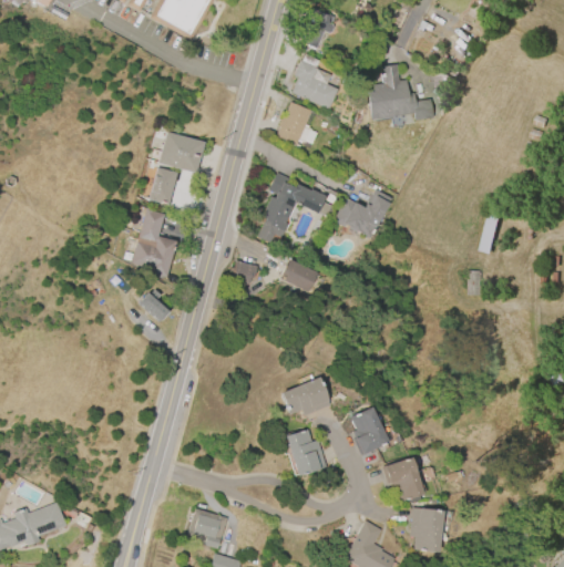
[(216,0),(193,42),(152,18),(161,0),(149,0),(142,12),(130,6),(132,0),(127,0),(126,3),(120,0),(216,0)]
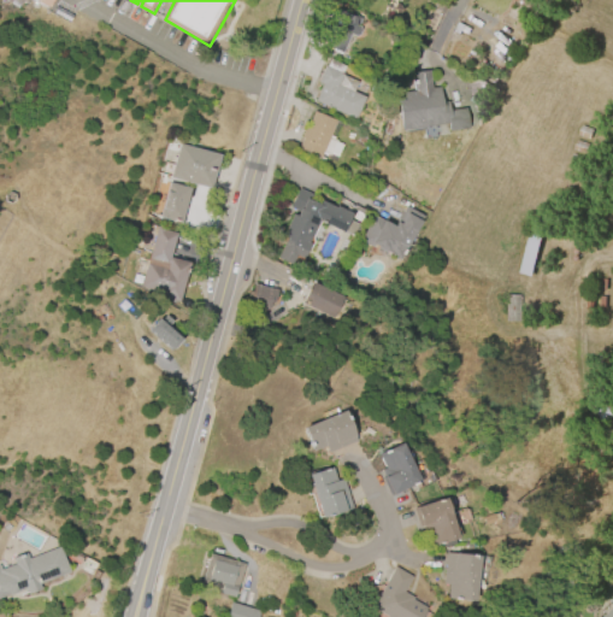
[(353,34),(345,53),(328,46),(332,35),(330,33),(334,24),(330,23),(336,7),(340,10),(341,9),(346,10),(345,12),(354,16),(354,15),(364,18),(360,25),(363,27),(364,30),(363,35),(358,36),(353,34)]
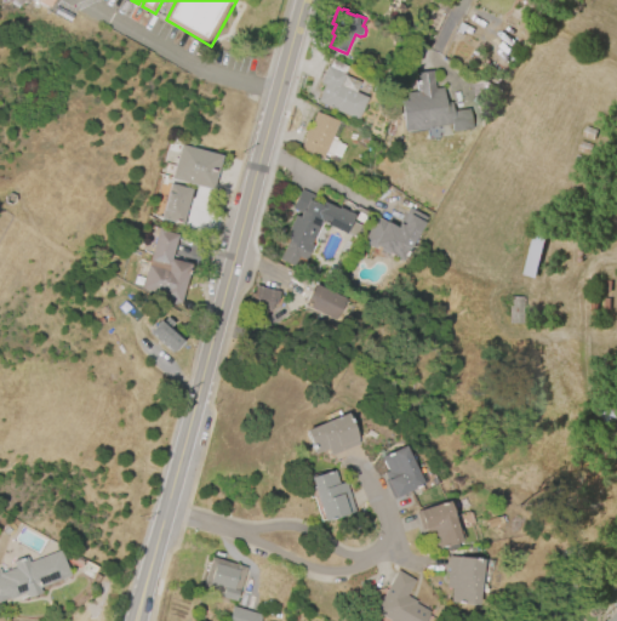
[(360,120),(319,102),(326,85),(321,83),(329,66),(348,75),(343,86),(370,98),(360,120)]
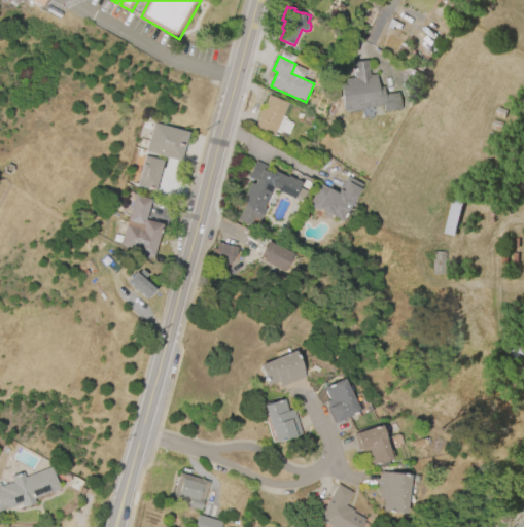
[(385,106),(346,112),(341,79),(356,77),(354,69),(356,68),(355,62),(369,60),(371,75),(378,74),(380,88),(384,86),(386,95),(400,93),(403,110),(386,112),(385,106)]
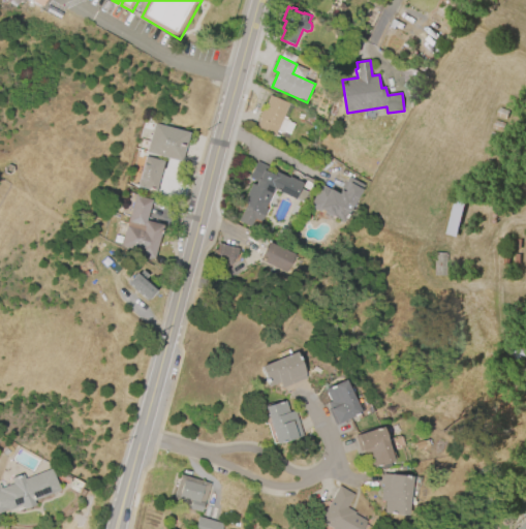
[(257,128),(261,119),(260,119),(266,107),(272,95),(290,103),(277,136),(257,128)]
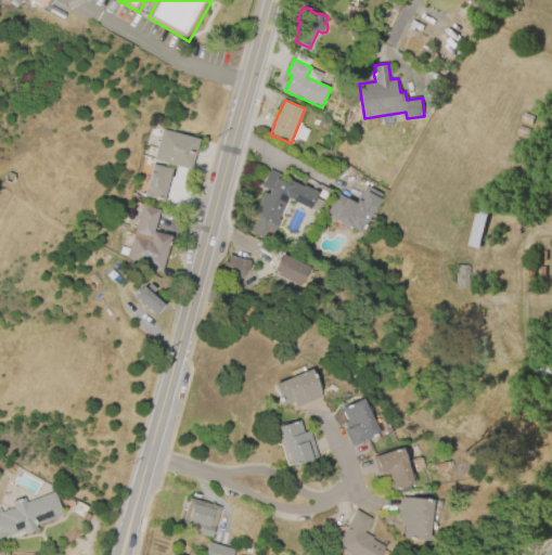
[(200,139),(191,169),(155,159),(164,129),(200,139)]
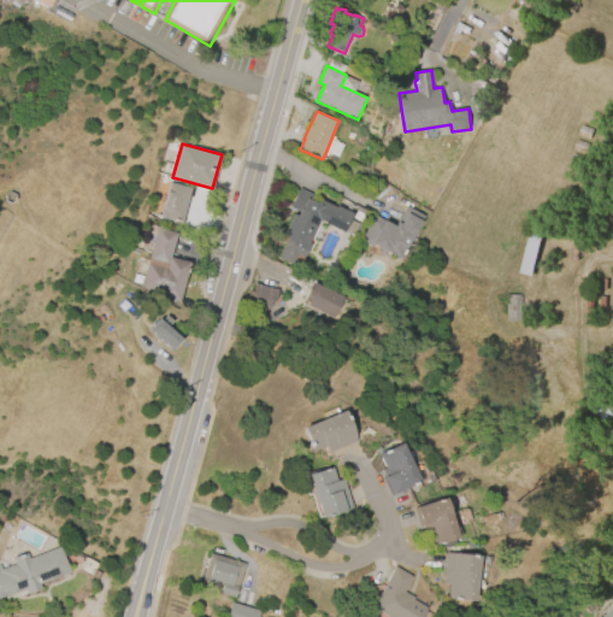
[(193,189),(183,223),(163,217),(172,183),(193,189)]
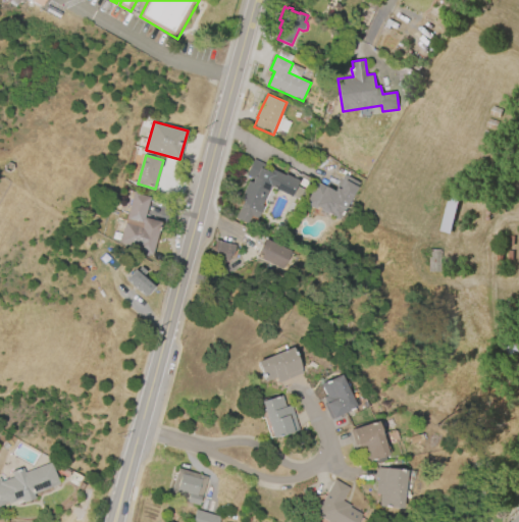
[(255,159),(270,166),(270,168),(286,175),(286,174),(300,181),(298,187),(311,193),(306,202),(293,196),(293,197),(272,188),(267,201),(267,205),(260,220),(252,216),(249,223),(237,218),(244,201),(241,200),(251,177),(247,175),(255,159)]
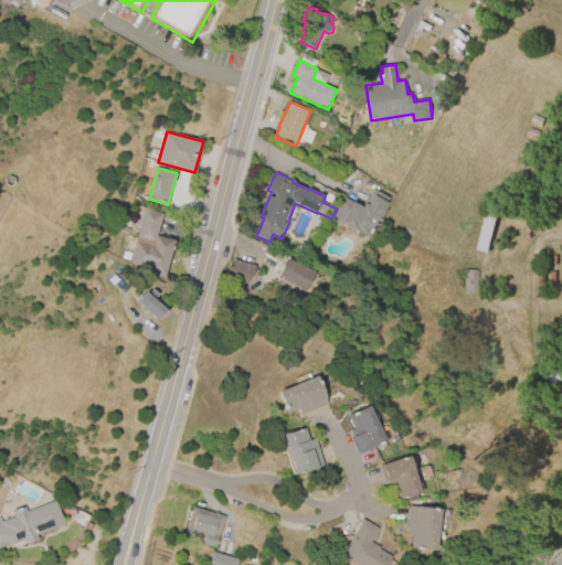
[(345,196),(362,208),(373,189),(390,199),(370,234),(369,233),(367,236),(356,231),(356,232),(348,227),(348,225),(346,224),(343,227),(331,221),(345,196)]
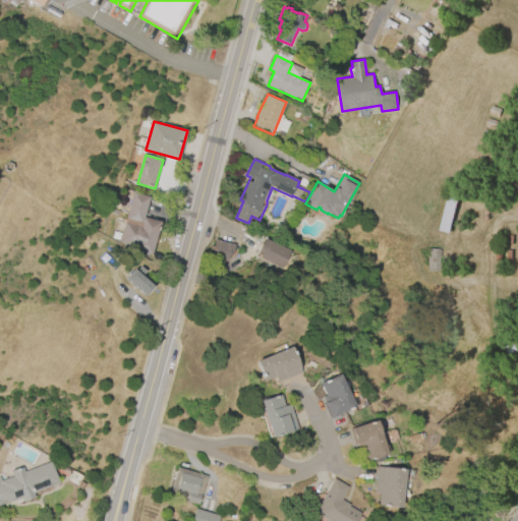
[(134,192),(140,193),(140,194),(151,197),(146,218),(162,222),(153,255),(135,250),(136,246),(121,242),(134,192)]
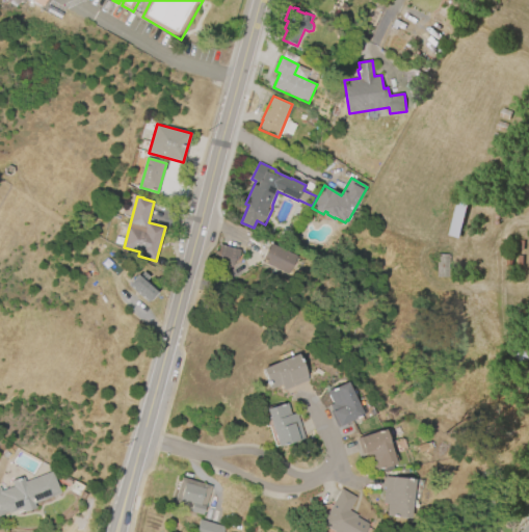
[(220,244),(241,249),(238,262),(236,261),(234,267),(215,263),(220,244)]
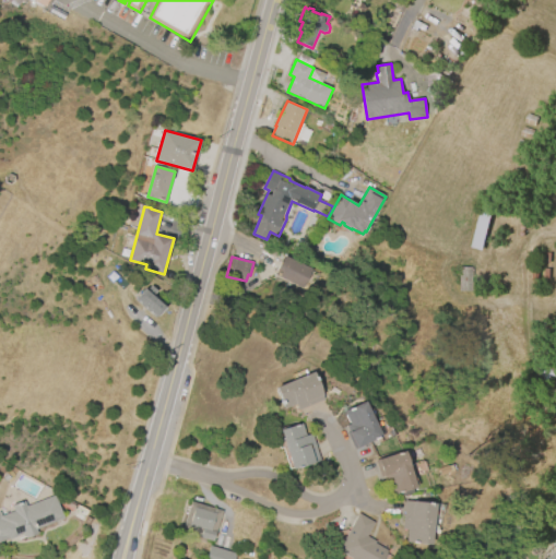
[(284,257),(312,270),(304,287),(278,275),(279,273),(276,272),(284,257)]
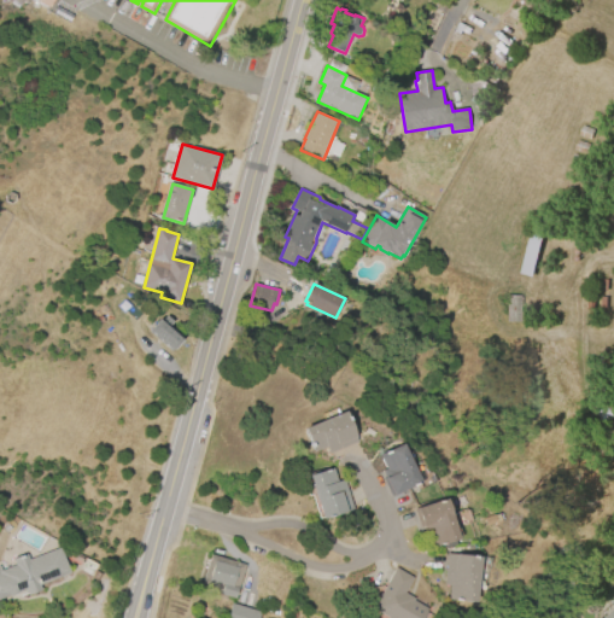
[(168,316),(175,322),(171,326),(186,338),(174,353),(150,331),(162,318),(164,320),(168,316)]
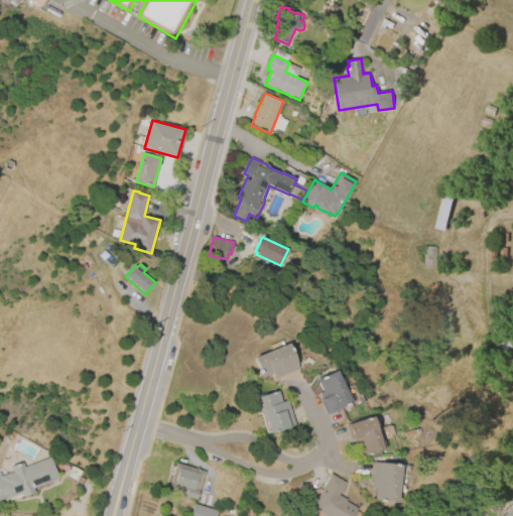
[(276,379),(299,369),(288,343),(253,358),(261,378),(273,373),(276,379)]
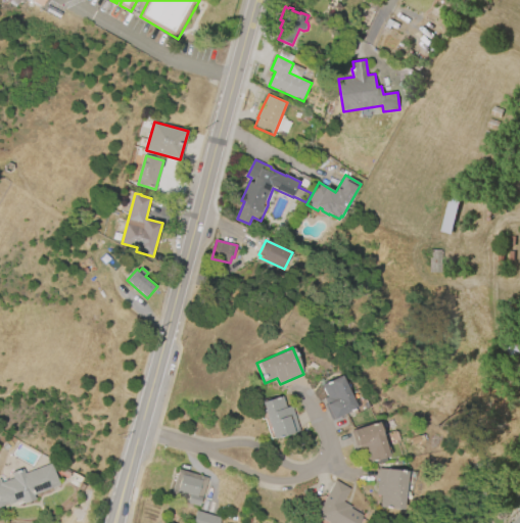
[(332,420),(358,408),(341,375),(323,384),(331,400),(324,405),(332,420)]
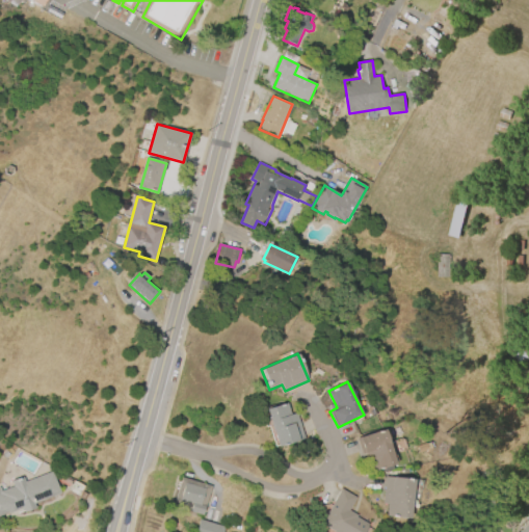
[(264,409),(275,447),(306,439),(298,413),(291,415),(287,402),(264,409)]
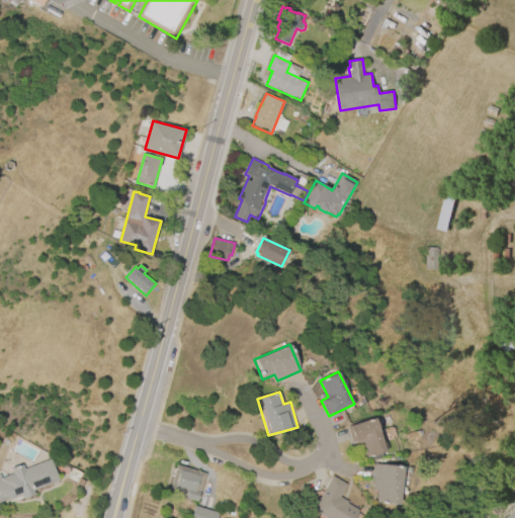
[(378,418),(388,450),(366,455),(362,439),(355,441),(351,426),(378,418)]
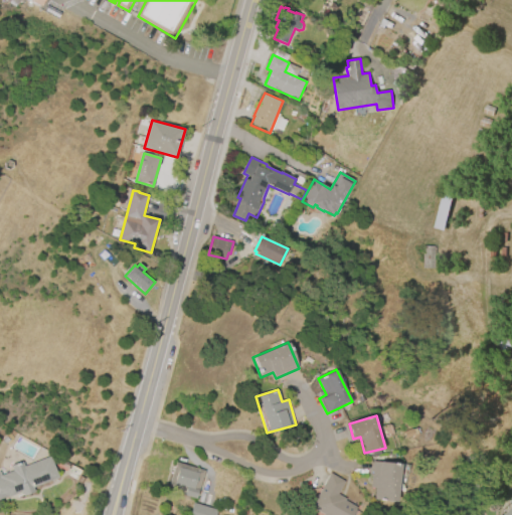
[(25,467),(52,457),(59,478),(34,488),(36,493),(24,497),(23,493),(9,498),(9,497),(0,500),(0,471),(1,471),(3,476),(14,471),(12,466),(24,462),(25,467)]
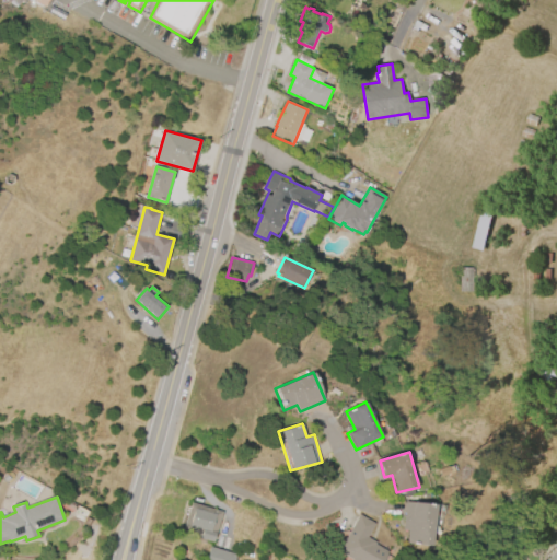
[(192,502),(184,529),(194,532),(193,536),(216,543),(223,512),(192,502)]
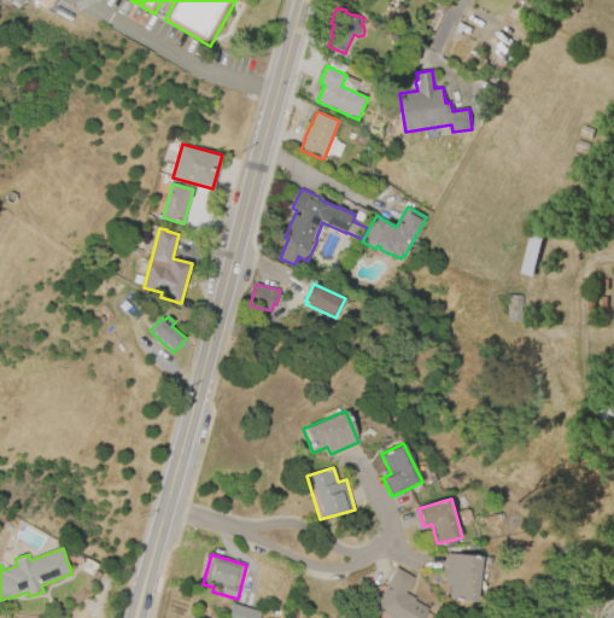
[(452,554),(487,557),(481,601),(454,598),(456,584),(450,583),(452,554)]
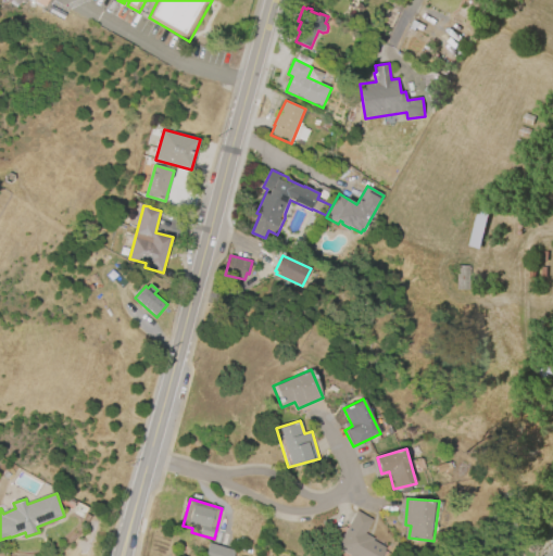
[(360,512),(339,546),(359,555),(382,555),(388,547),(375,540),(376,539),(367,535),(374,522),(360,512)]
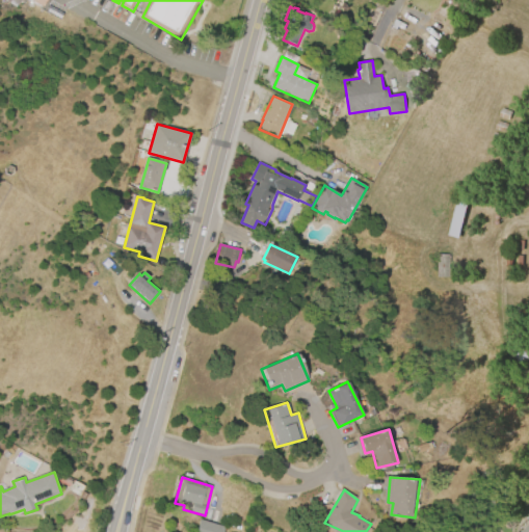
[(226,527),(223,531),(195,531),(201,520),(226,527)]
